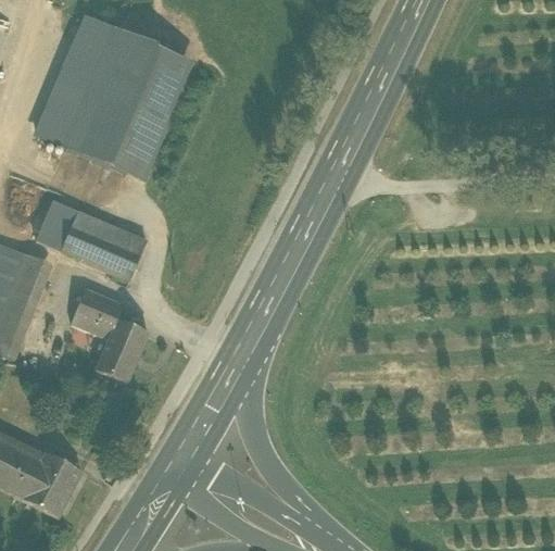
[(34,135),(65,149),(117,29),(117,28),(85,14),(34,135)]
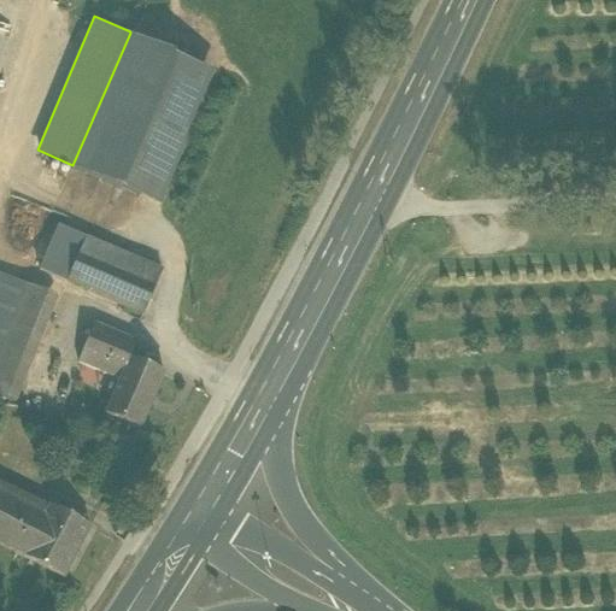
[(197,60),(130,33),(72,165),(139,193),(197,60)]
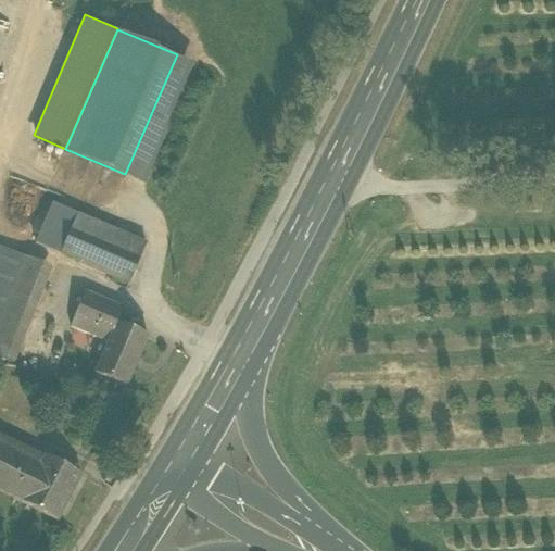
[(197,63),(177,54),(125,174),(144,183),(197,63)]
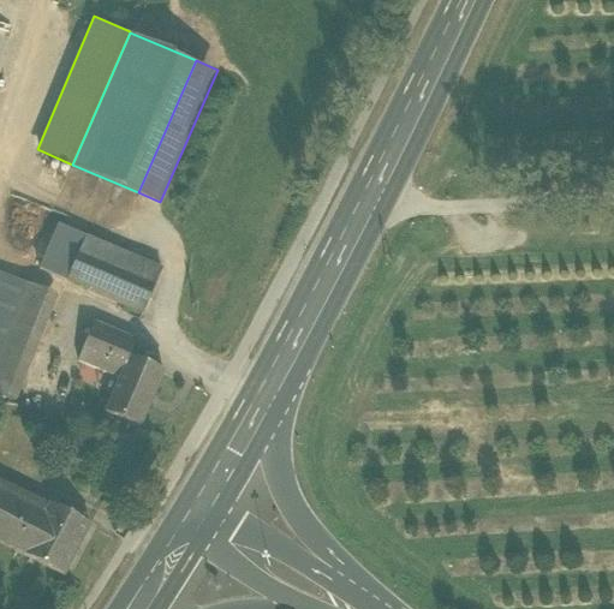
[(40,266),(143,310),(162,266),(59,221),(40,266)]
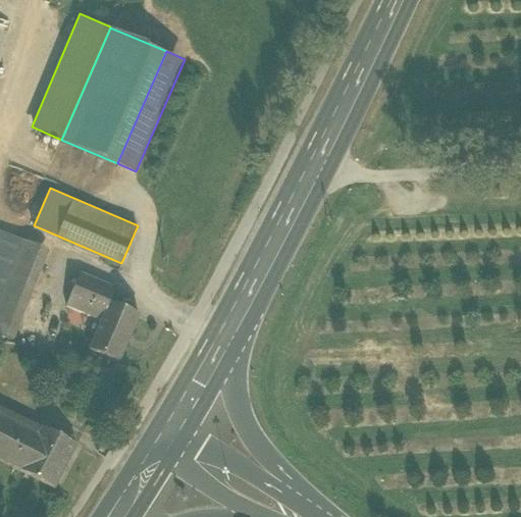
[(0,229),(0,332),(6,334),(42,245),(1,228),(0,229)]
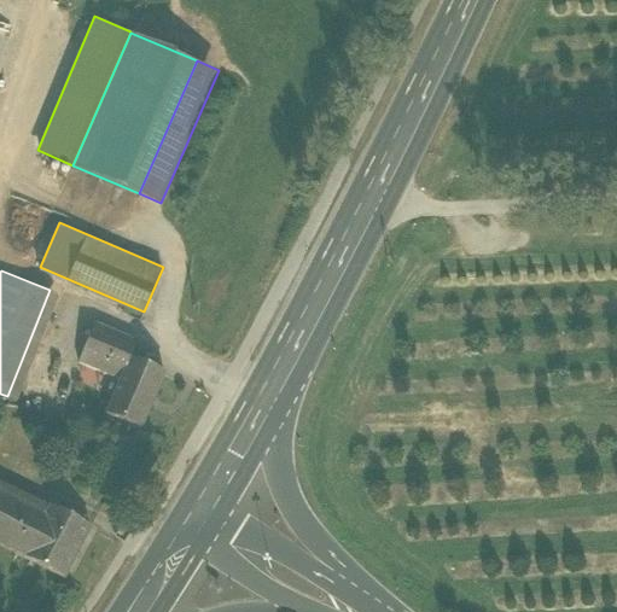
[(50,290),(7,396),(16,398),(58,293),(50,290)]
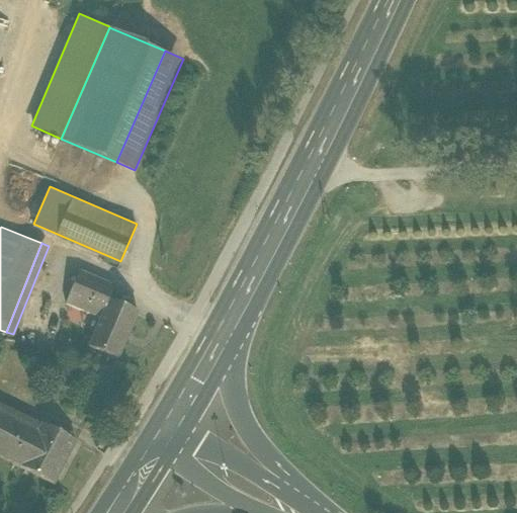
[(66,301),(101,316),(109,298),(114,285),(79,270),(66,301)]
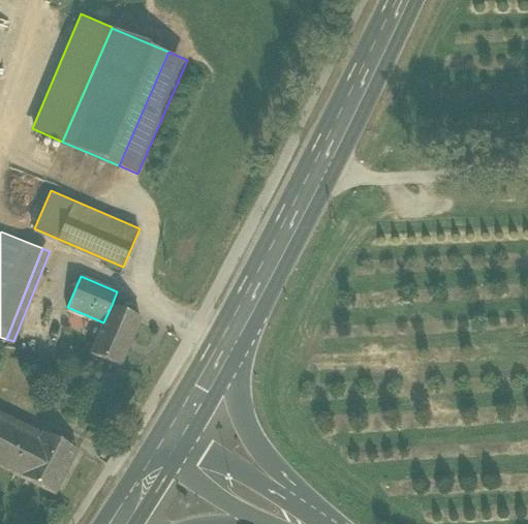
[(141,317),(112,305),(103,322),(90,352),(120,366),(141,317)]
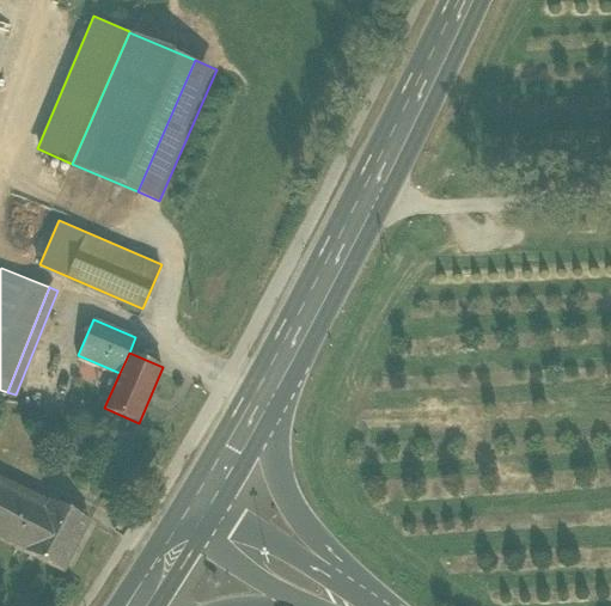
[(0,520),(14,494),(0,485),(0,520)]
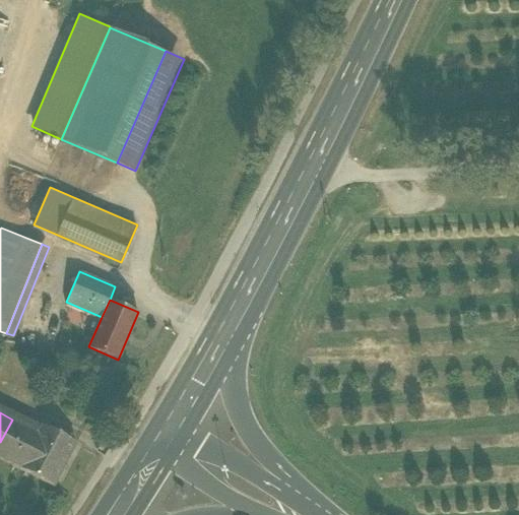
[(38,433),(12,420),(0,442),(0,452),(21,463),(38,433)]
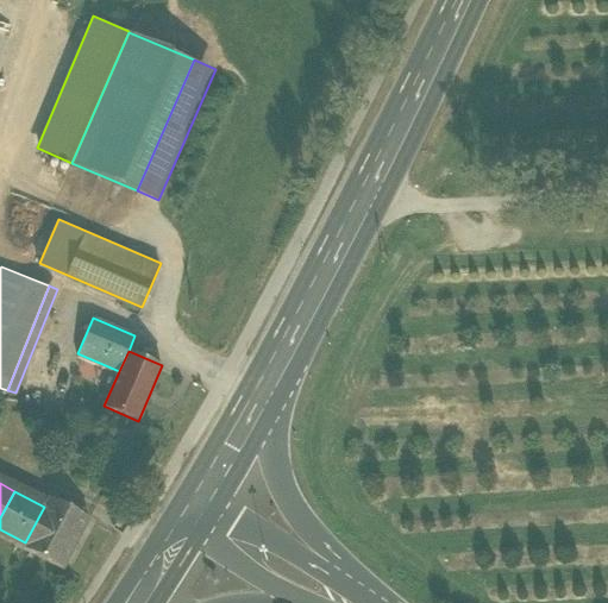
[(25,542),(66,565),(91,516),(50,495),(44,507),(25,542)]
